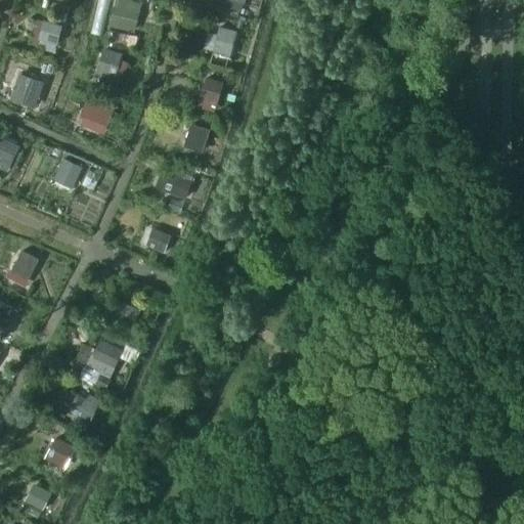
[(116,0),(108,24),(133,31),(142,2),(136,0),(116,0)]
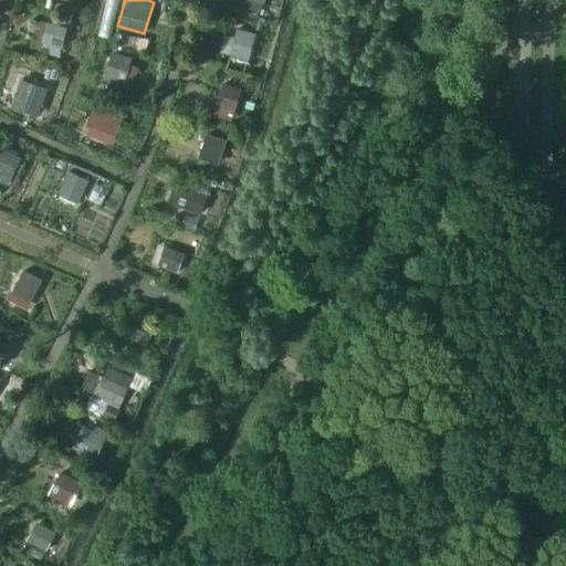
[(33,48),(62,53),(69,25),(40,19),(33,48)]
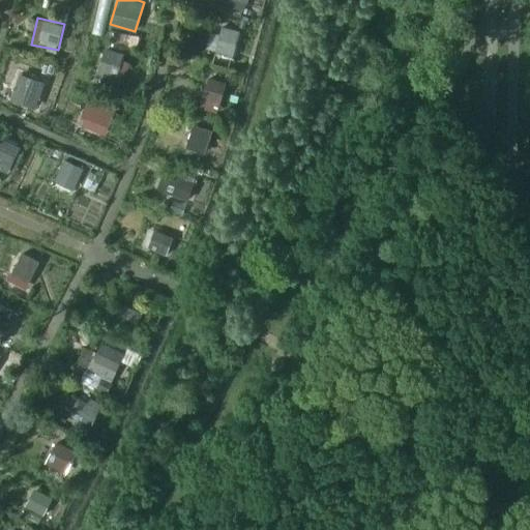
[(234,56),(241,30),(223,25),(215,51),(234,56)]
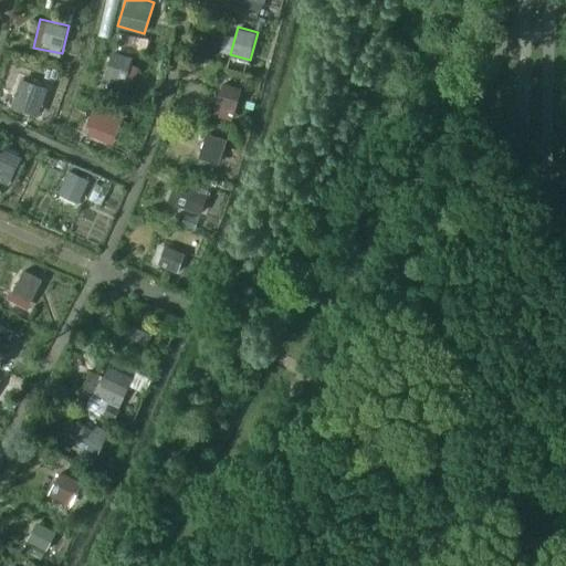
[(104,76),(130,84),(137,56),(112,50),(104,76)]
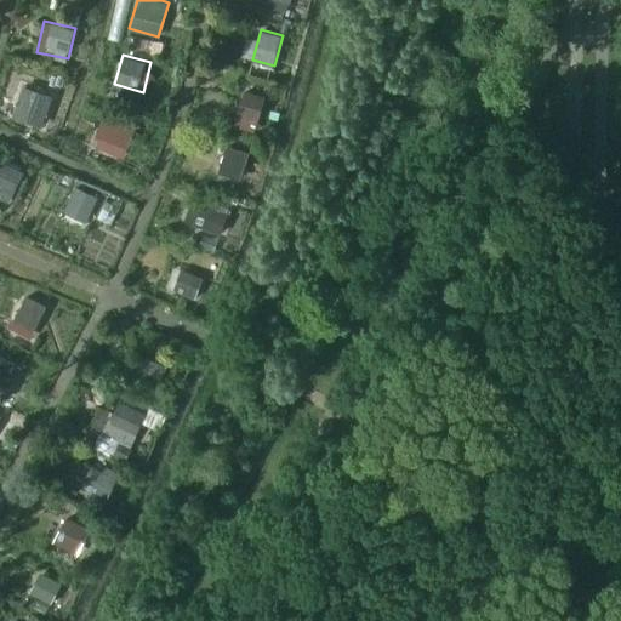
[(260,120),(267,95),(244,89),(237,114),(260,120)]
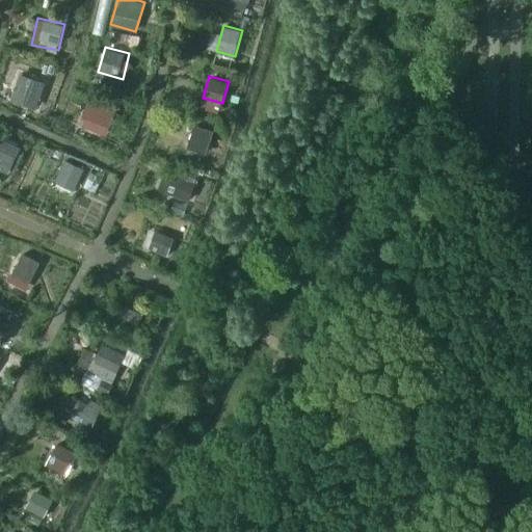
[(19,78),(14,94),(37,102),(44,86),(19,78)]
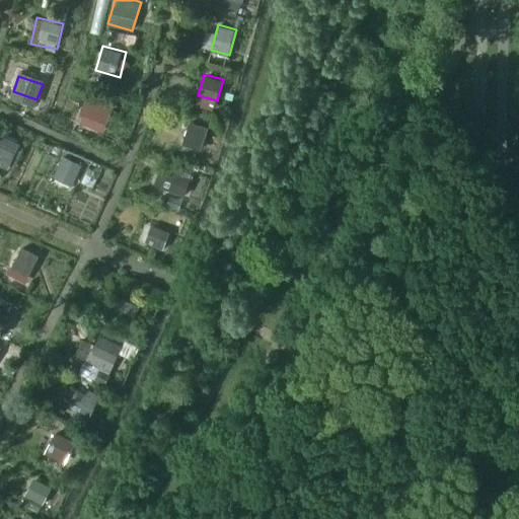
[(0,93),(9,96),(12,84),(0,80),(0,93)]
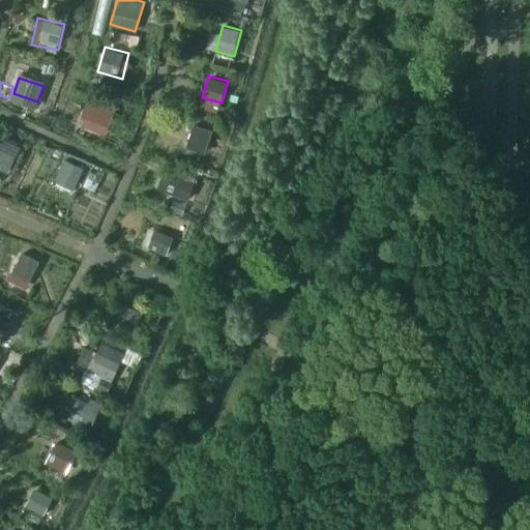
[(91,98),(80,123),(96,130),(107,106),(91,98)]
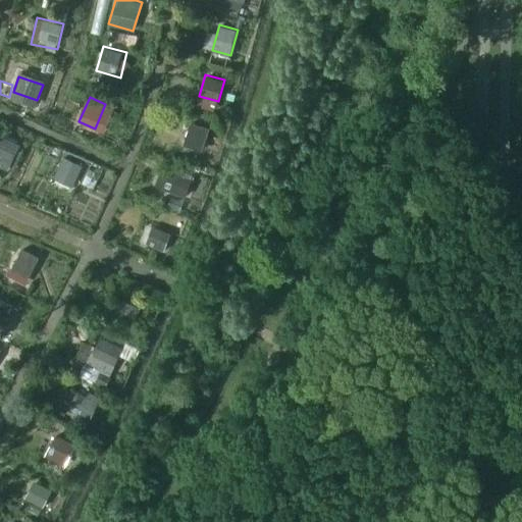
[(205,118),(204,124),(215,127),(216,120),(205,118)]
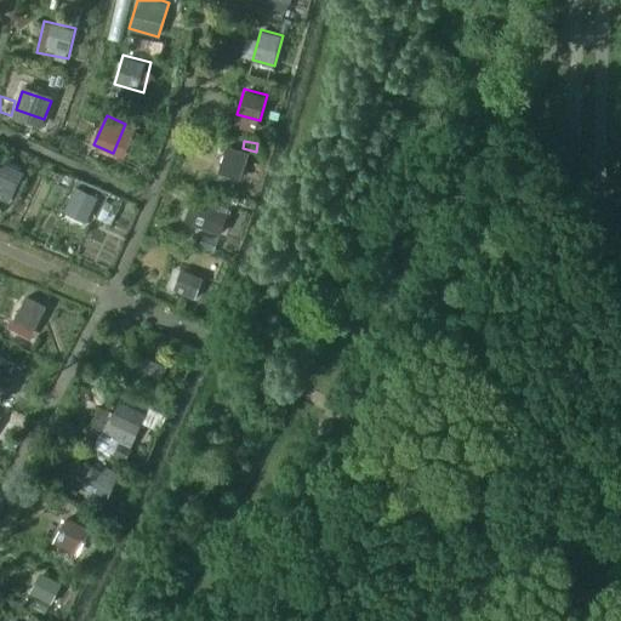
[(235,157),(229,183),(248,188),(254,160),(235,157)]
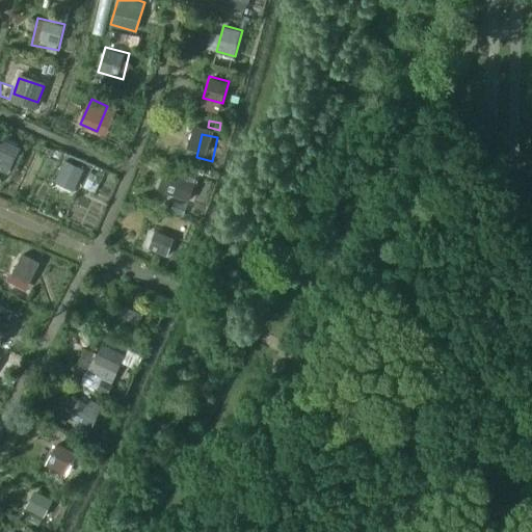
[(0,149),(0,170),(6,175),(15,156),(0,149)]
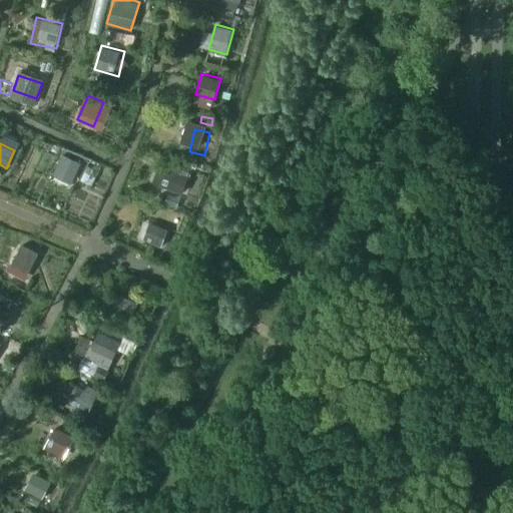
[(79,161),(58,151),(47,174),(68,184),(79,161)]
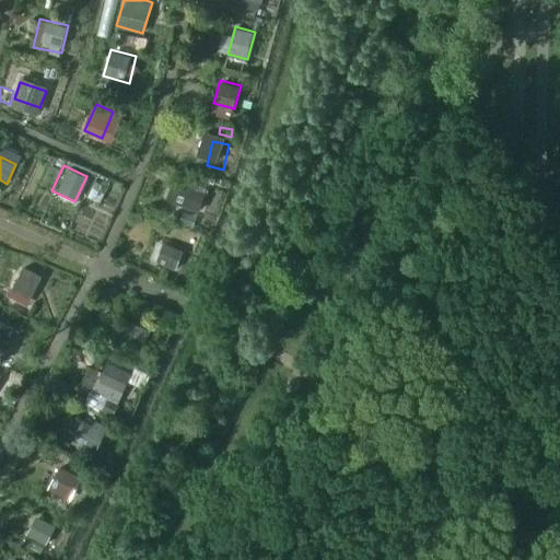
[(178,179),(172,201),(200,210),(207,189),(178,179)]
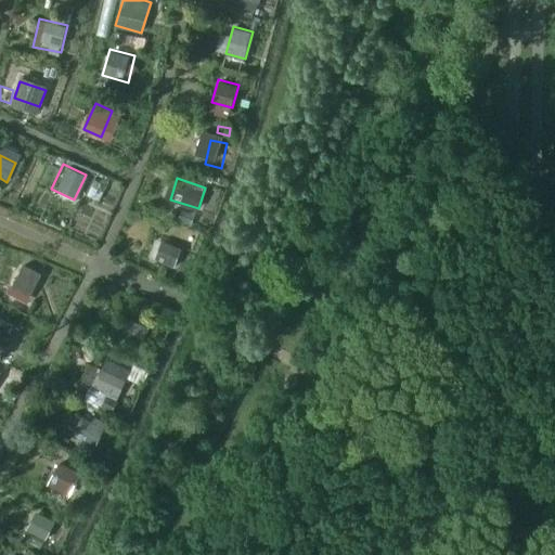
[(159,237),(152,255),(170,262),(177,244),(159,237)]
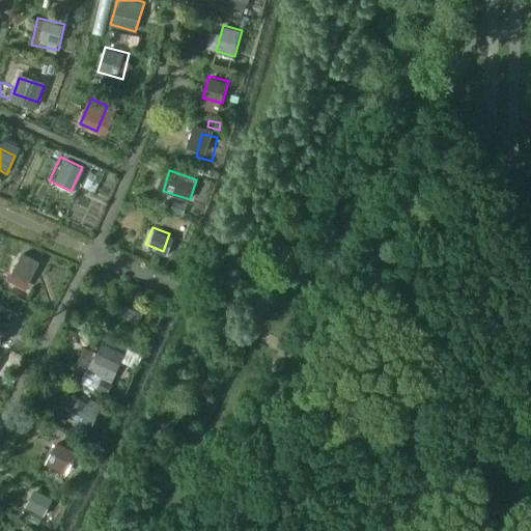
[(28,284),(39,262),(22,253),(9,275),(28,284)]
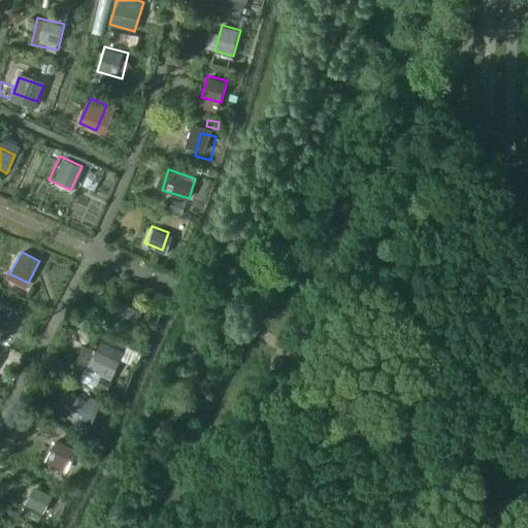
[(134,328),(141,312),(121,303),(113,320),(134,328)]
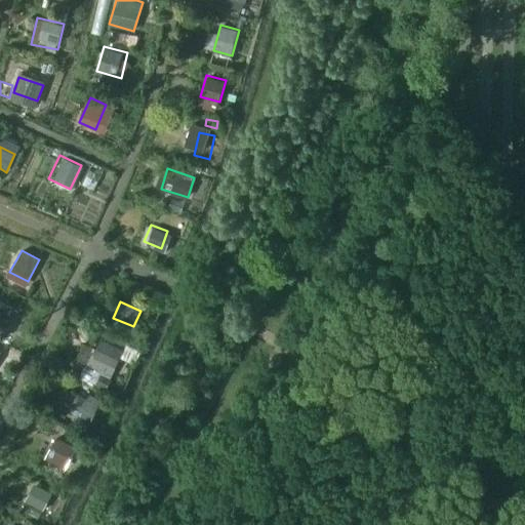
[(0,325),(7,329),(16,311),(0,303),(0,325)]
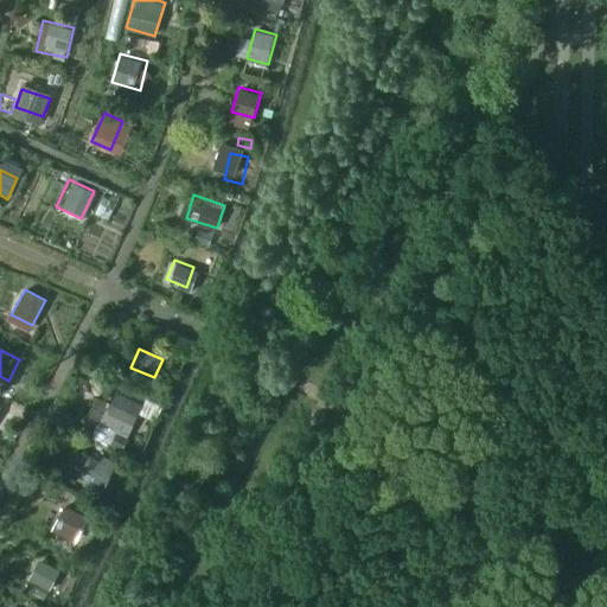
[(157,419),(163,404),(147,398),(141,413),(157,419)]
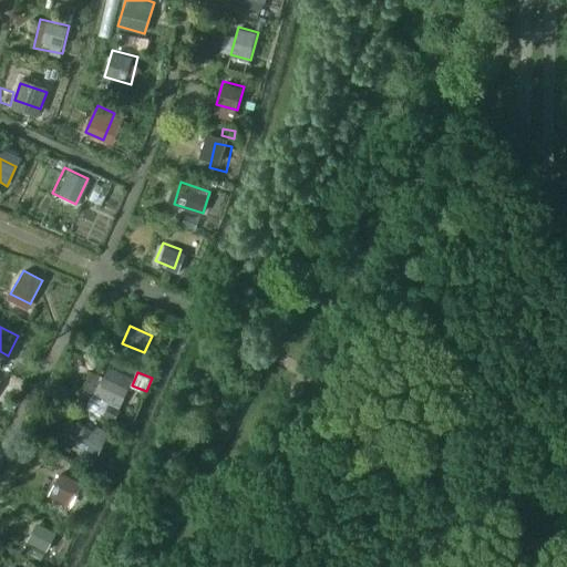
[(119,406),(127,389),(104,378),(95,395),(119,406)]
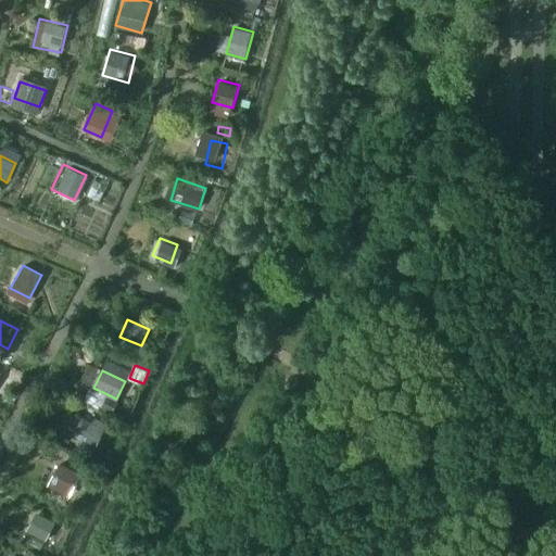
[(96,446),(104,428),(80,417),(73,434),(96,446)]
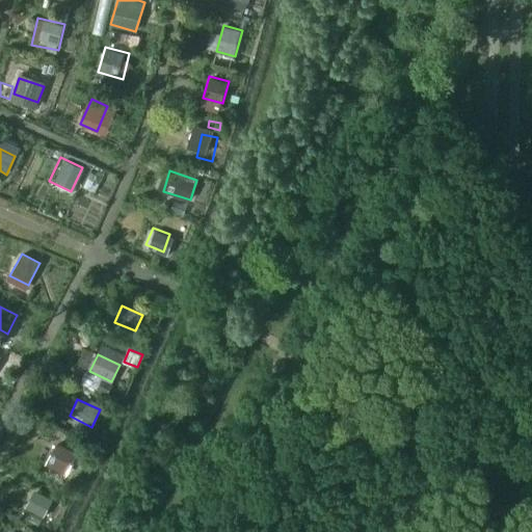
[(67,477),(78,456),(57,446),(47,467),(67,477)]
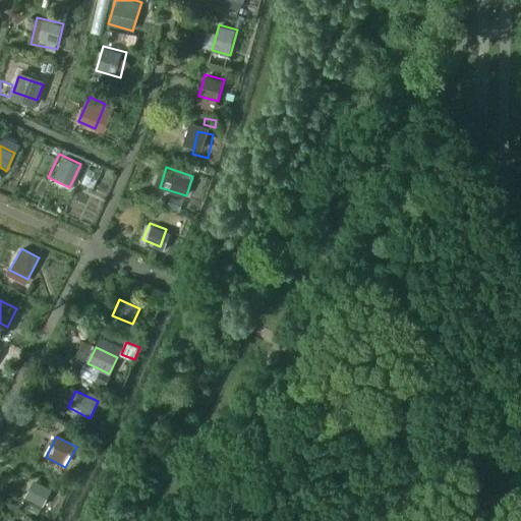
[(32,487),(26,498),(41,506),(49,490),(39,484),(35,490),(32,487)]
